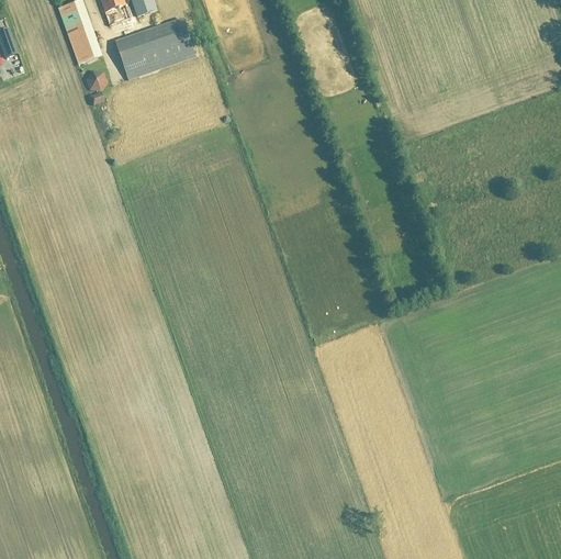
[(79,0),(58,8),(79,65),(102,56),(82,0),(79,0)]
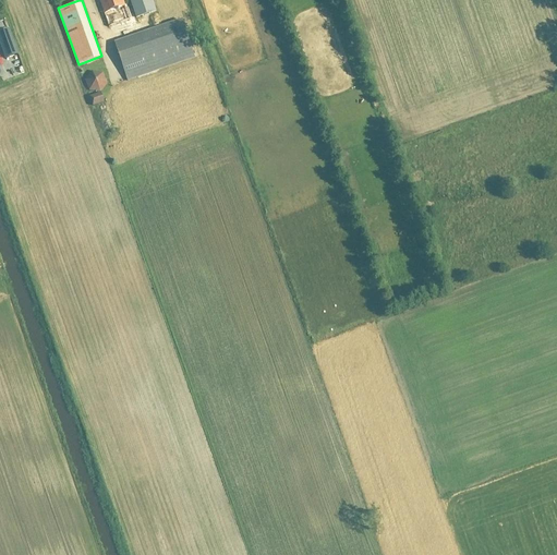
[(100,0),(109,25),(130,19),(123,0),(100,0)]
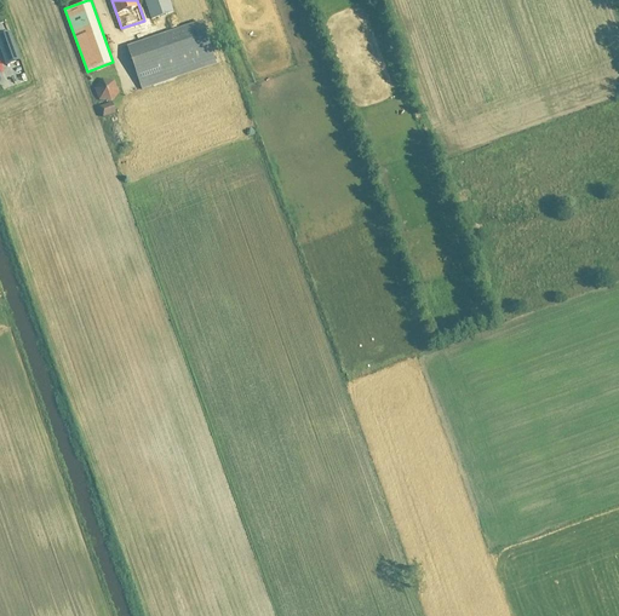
[(145,0),(152,17),(173,10),(168,0),(145,0)]
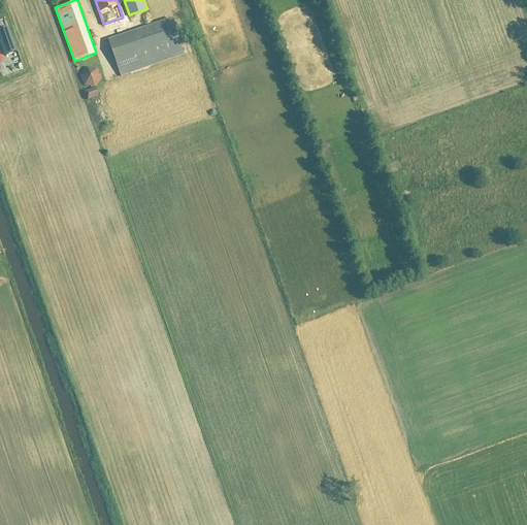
[(153,25),(153,24),(134,30),(135,31),(109,39),(121,74),(184,53),(172,19),(153,25)]
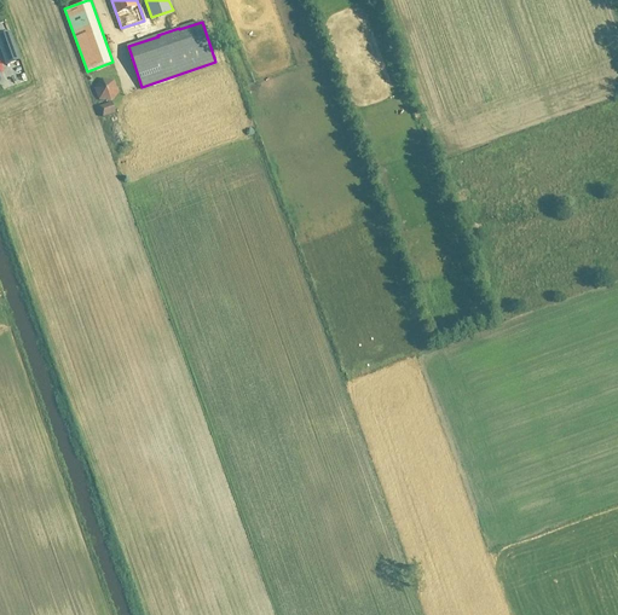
[(22,57),(17,41),(3,46),(7,62),(22,57)]
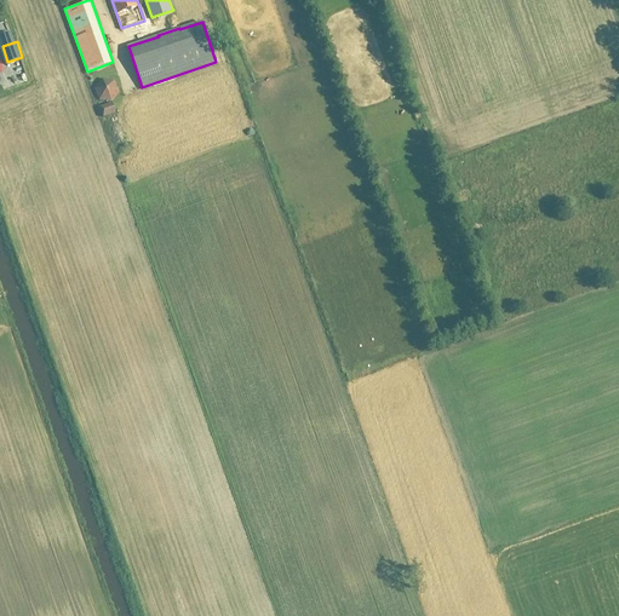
[(102,78),(95,86),(99,98),(113,101),(120,90),(115,79),(102,78)]
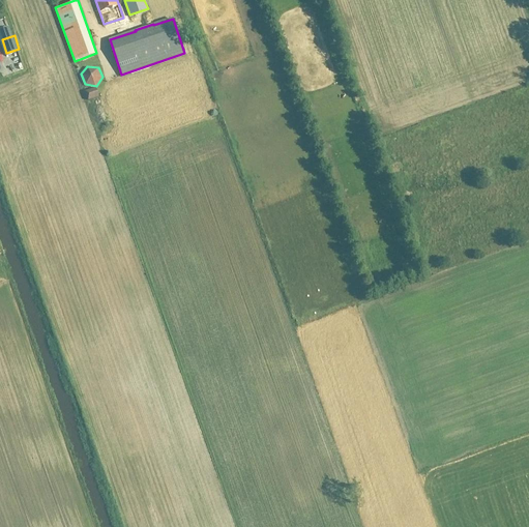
[(96,87),(86,90),(89,98),(99,95),(96,87)]
